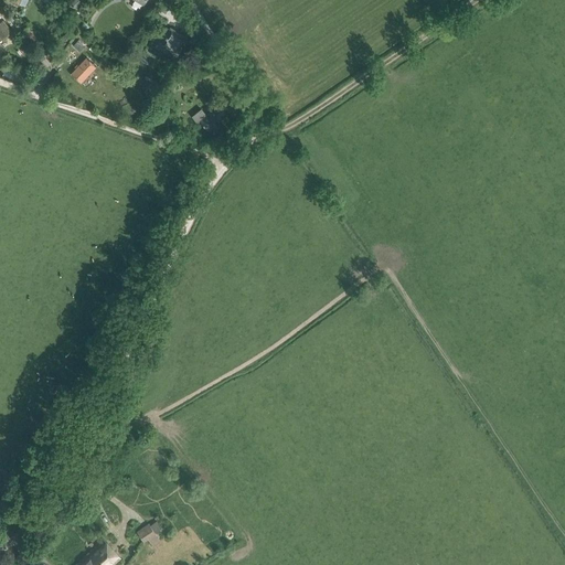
[(80,0),(75,0),(71,4),(75,10),(83,3),(80,0)]
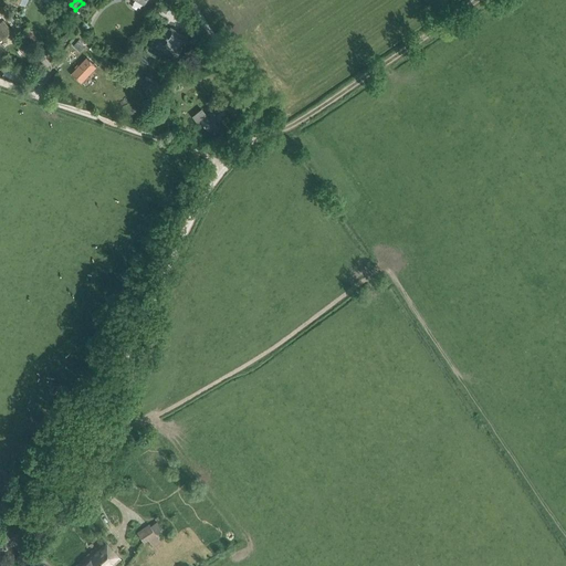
[(11,31),(2,21),(0,23),(0,34),(0,35),(2,39),(11,31)]
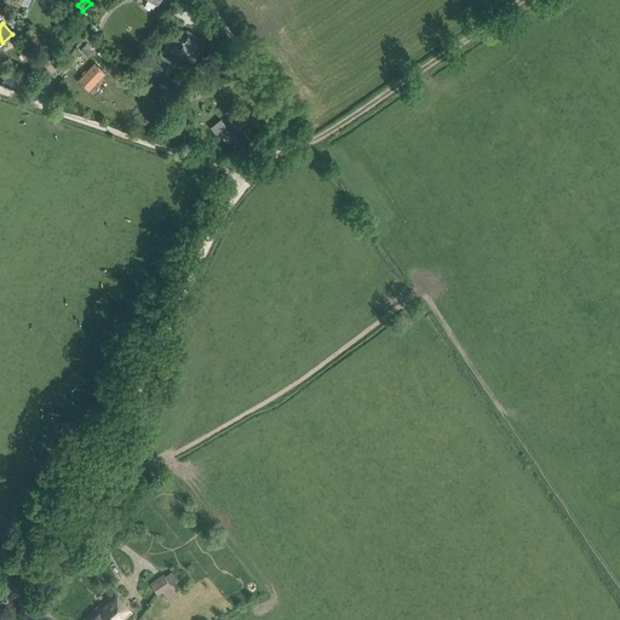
[(33,30),(26,35),(32,42),(38,38),(33,30)]
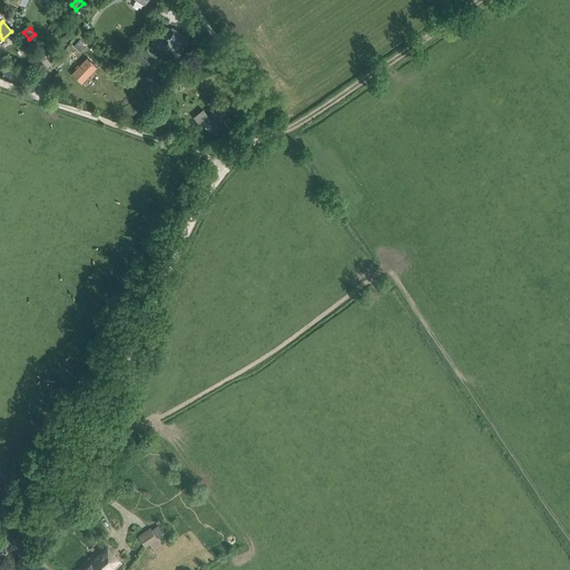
[(164,45),(178,53),(187,38),(173,30),(164,45)]
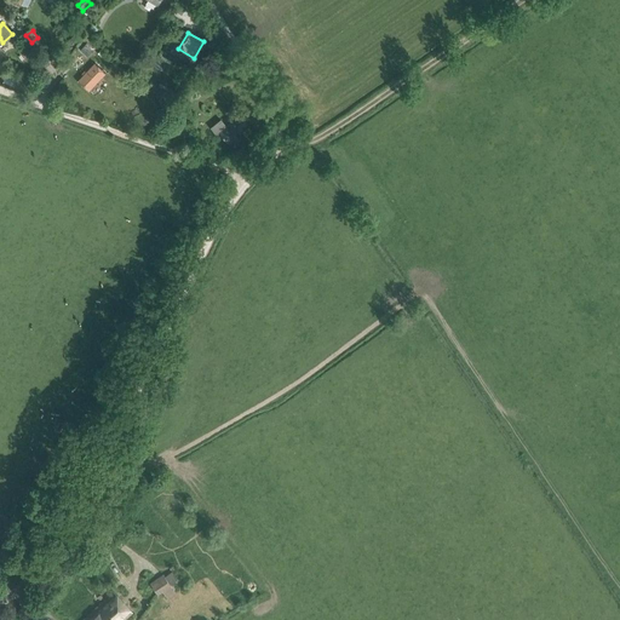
[(87,56),(91,52),(93,50),(86,44),(84,46),(80,50),(87,56)]
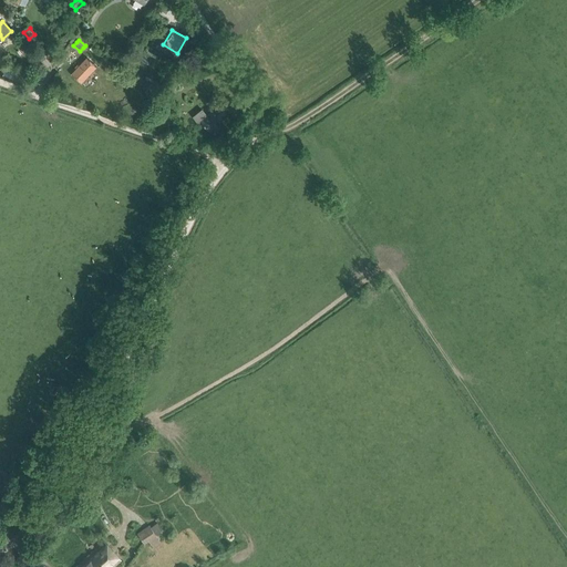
[(19,48),(24,54),(29,50),(24,43),(19,48)]
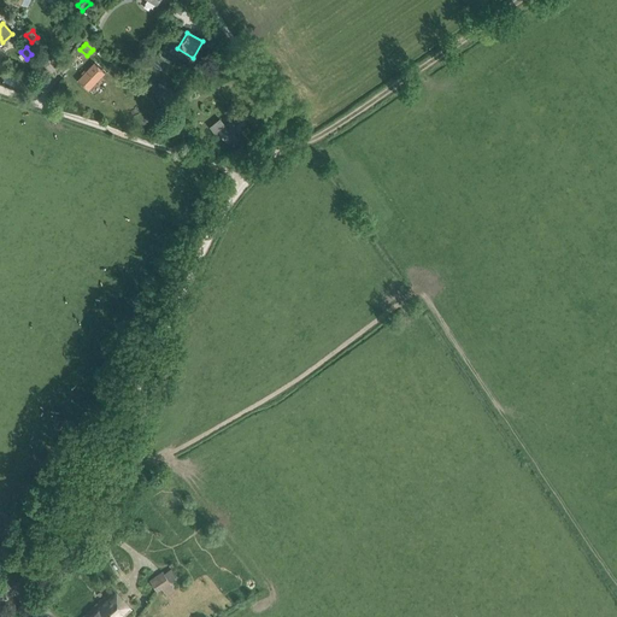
[(78,80),(88,90),(105,72),(95,63),(78,80)]
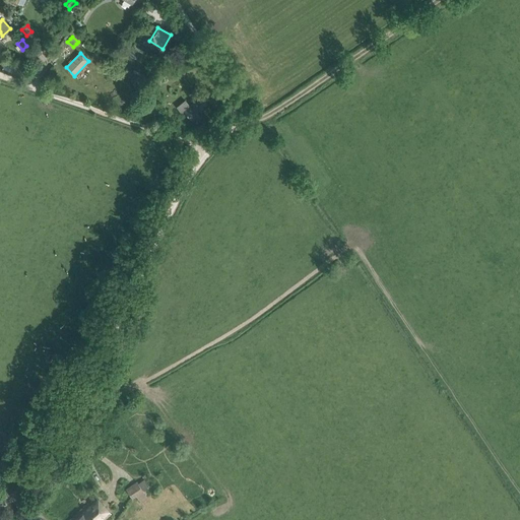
[(134,83),(140,86),(144,80),(138,77),(134,83)]
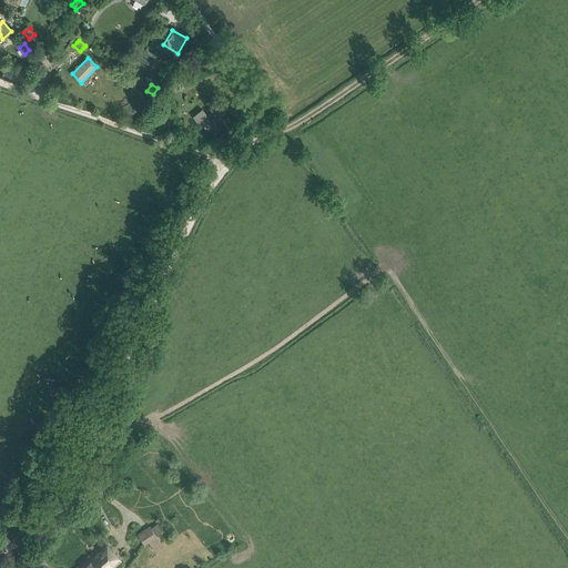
[(223,123),(221,121),(225,117),(217,108),(201,121),(209,130),(213,127),(215,130),(223,123)]
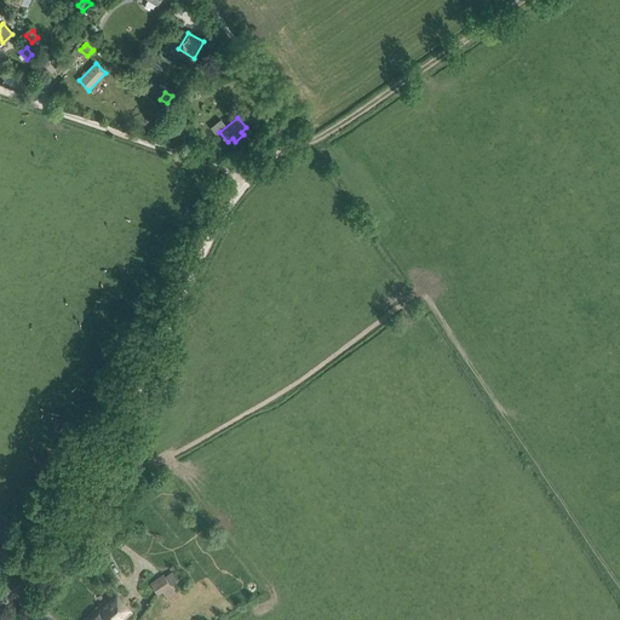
[(170,132),(176,135),(181,126),(174,124),(170,132)]
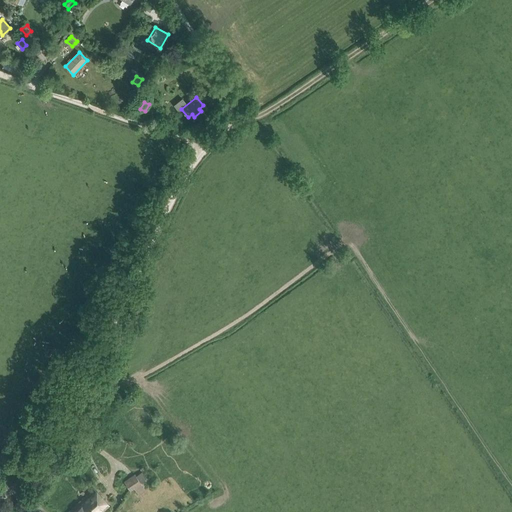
[(144,488),(135,475),(124,482),(130,490),(134,488),(138,494),(143,491),(141,490),(144,488)]
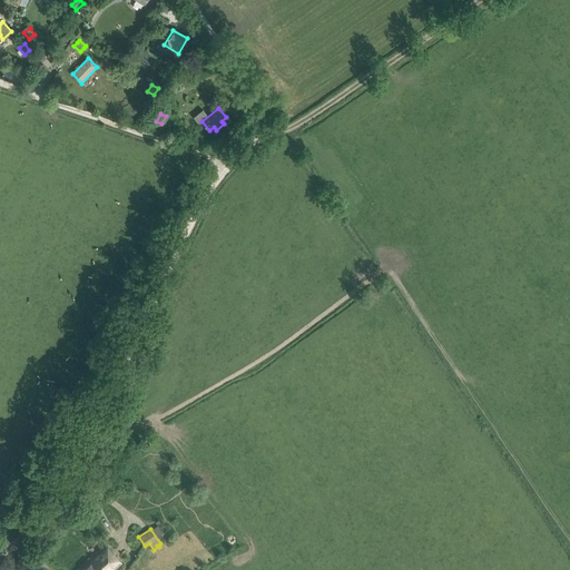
[(77,569),(114,569),(121,563),(106,544),(77,569)]
